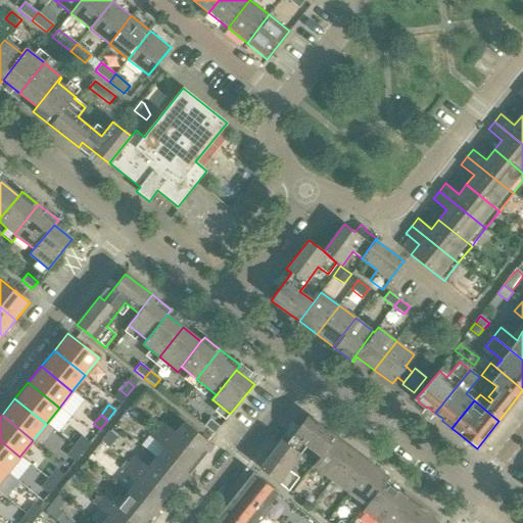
[(306,445),(321,456),(335,437),(306,417),(286,443),(282,439),(260,468),(288,489),(297,477),(288,470),(306,445)]
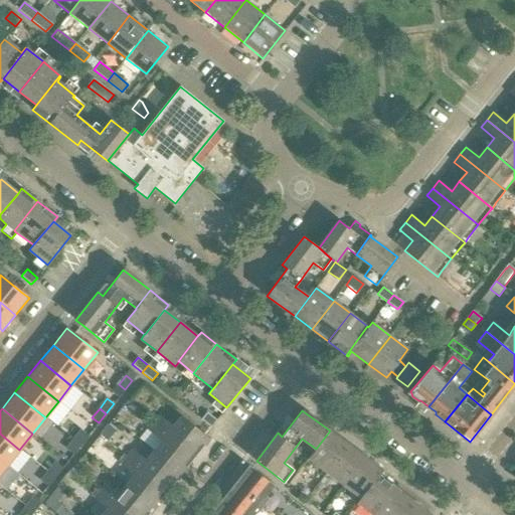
[(216,419),(215,418),(207,412),(201,419),(210,426),(211,426),(217,419),(216,419)]
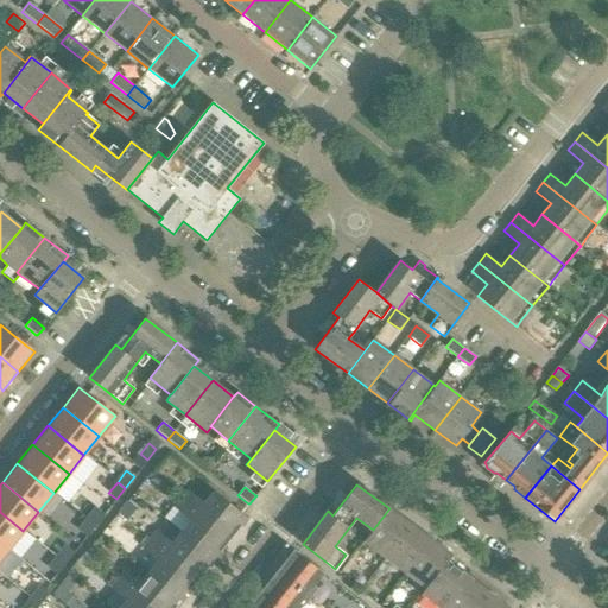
[(190,491),(182,501),(234,543),(252,521),(247,518),(242,513),(215,492),(206,504),(190,491)]
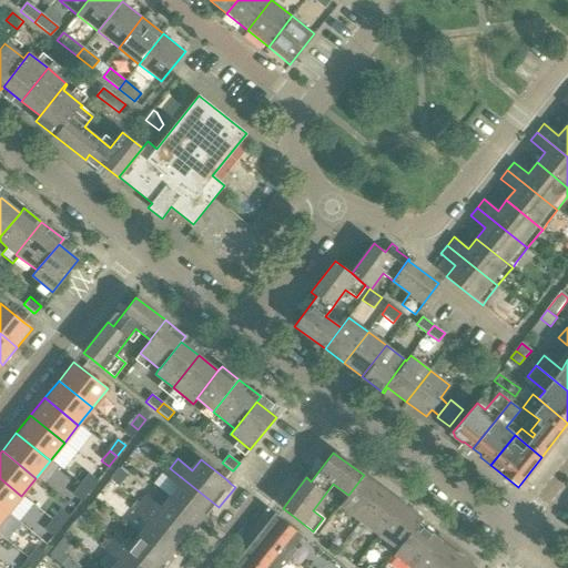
[(180,489),(171,499),(203,526),(219,507),(170,468),(163,476),(180,489)]
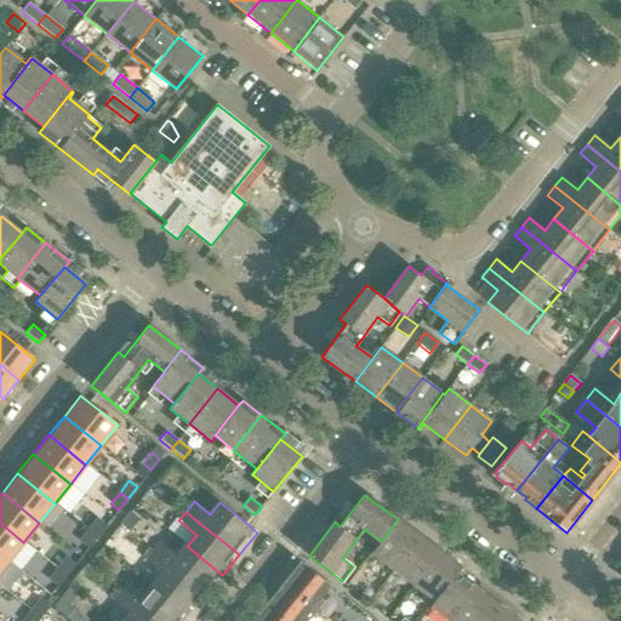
[(98,519),(89,530),(97,536),(106,525),(98,519)]
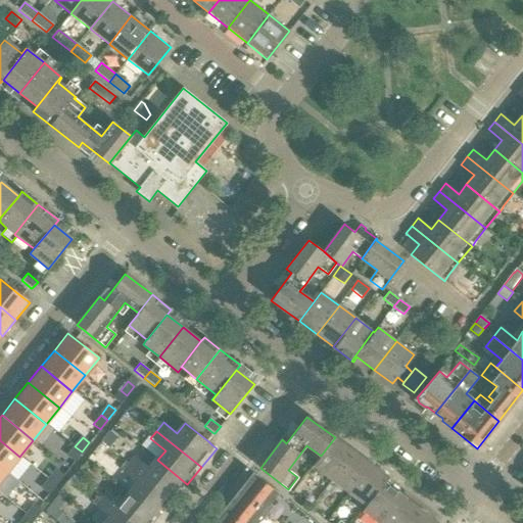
[(314,466),(332,480),(353,452),(335,437),(321,456),(314,466)]
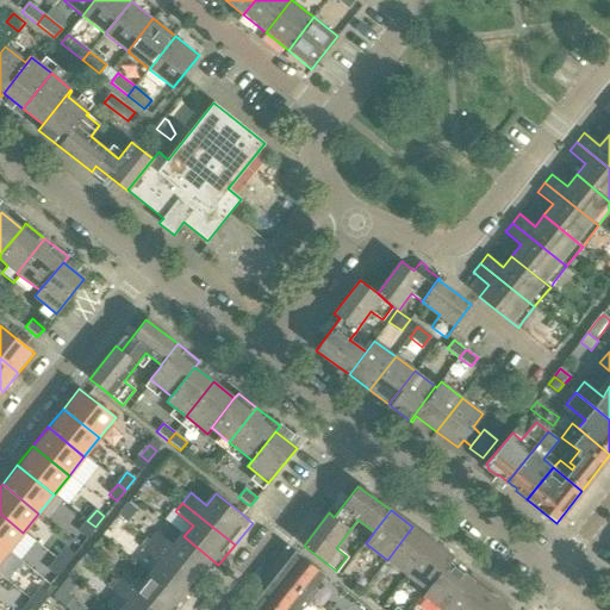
[(0,514),(0,545),(8,552),(23,533),(0,514)]
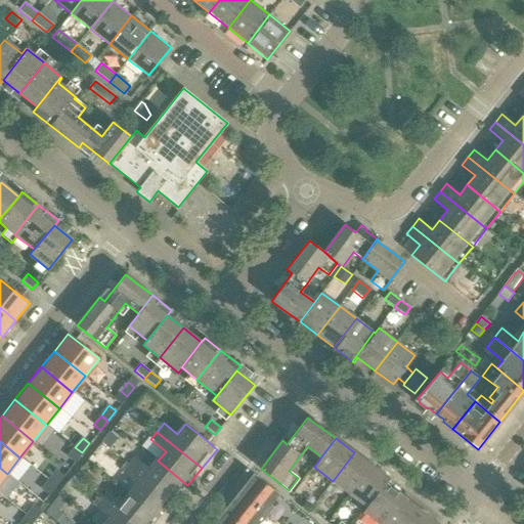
[(82,452),(75,447),(68,457),(74,463),(82,452)]
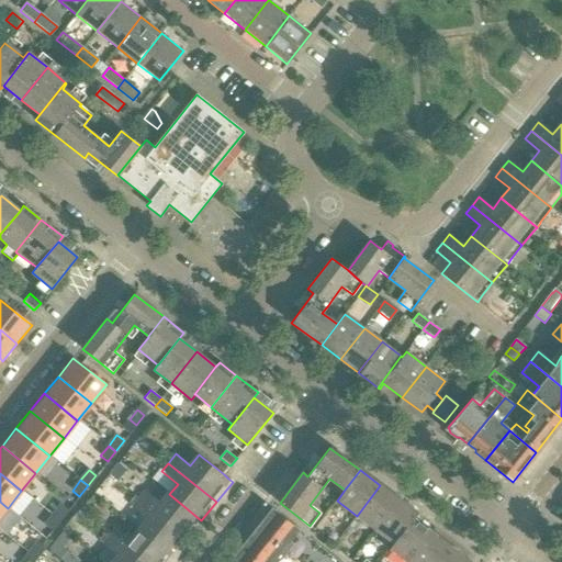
[(357,516),(375,529),(398,499),(380,485),(357,516)]
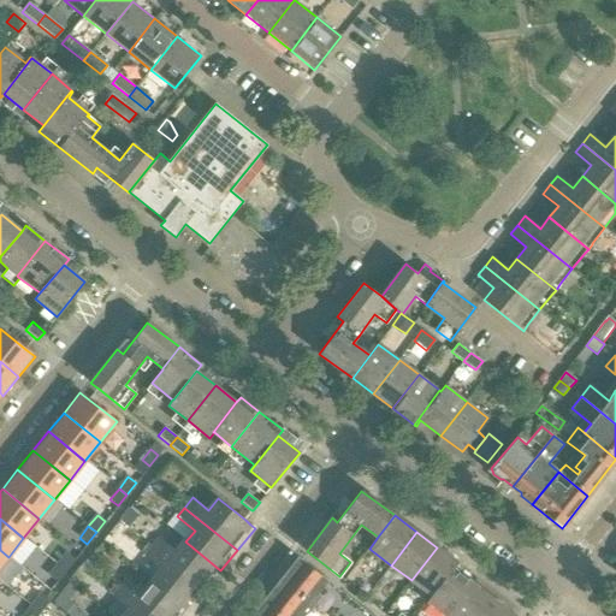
[(160,539),(153,549),(203,590),(220,570),(185,542),(177,552),(160,539)]
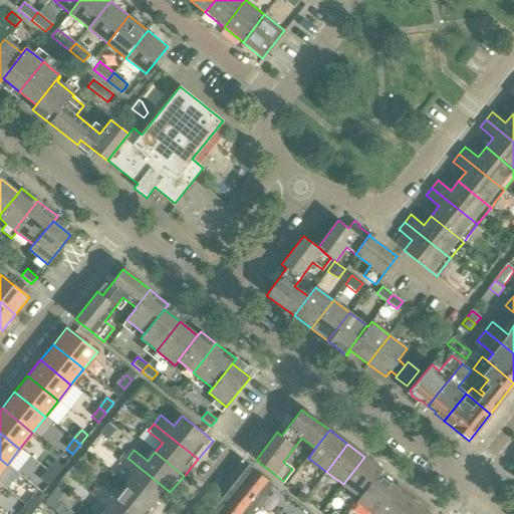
[(343,484),(360,497),(377,475),(381,470),(364,457),(343,484)]
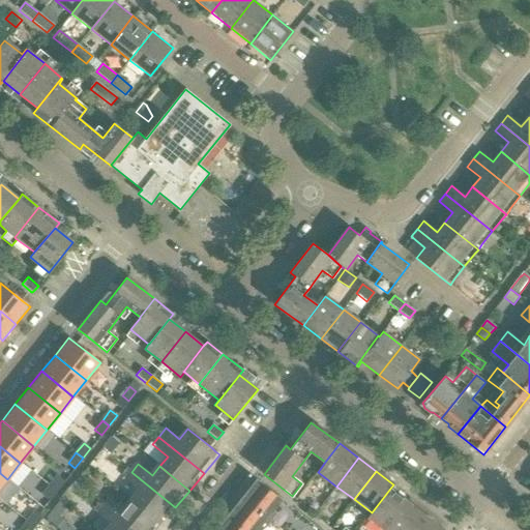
[(139,491),(130,500),(162,525),(175,507),(131,472),(125,479),(139,491)]
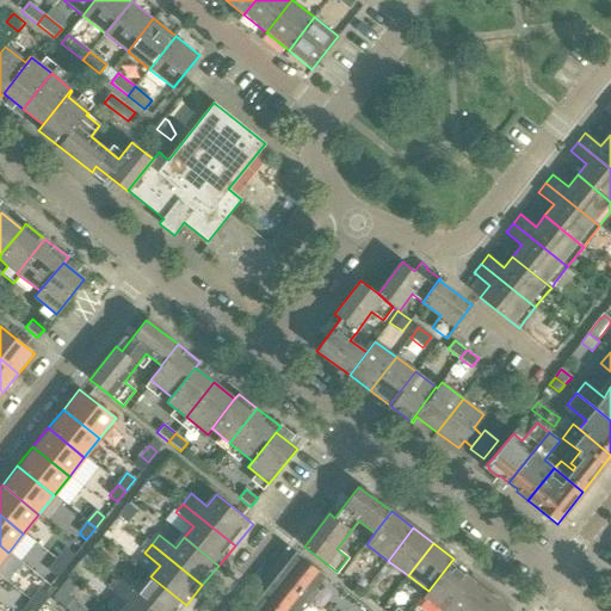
[(66,549),(57,560),(65,566),(74,555),(66,549)]
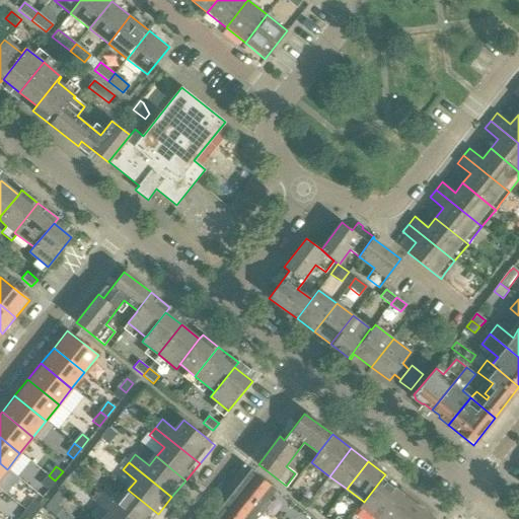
[(251,469),(237,488),(265,510),(271,503),(268,500),(276,489),(251,469)]
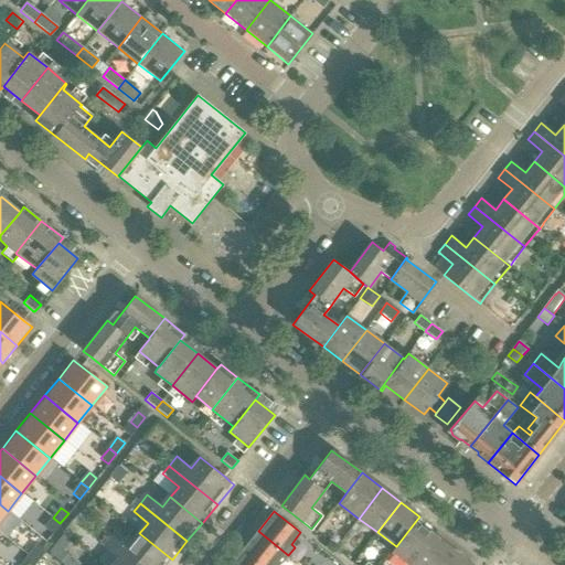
[(72,521),(73,521),(82,530),(89,522),(80,513),(72,521)]
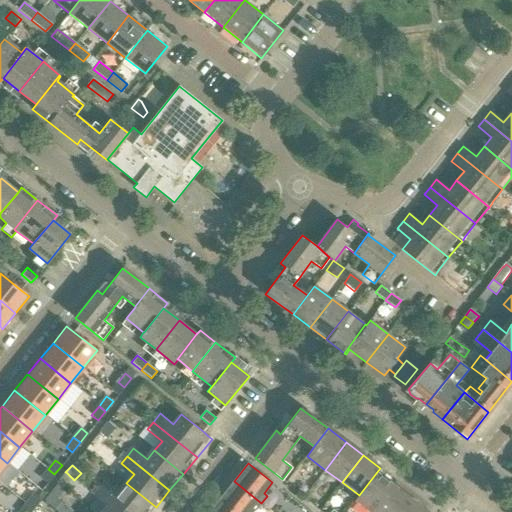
[(54,474),(48,469),(40,479),(47,484),(54,474)]
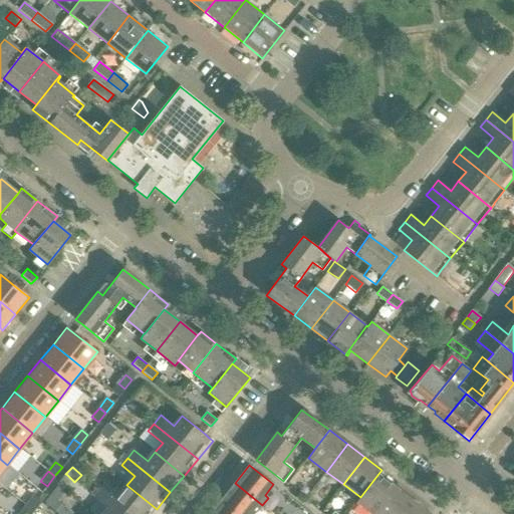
[(356,502),(371,513),(374,513),(396,488),(377,475),(360,497),(356,502)]
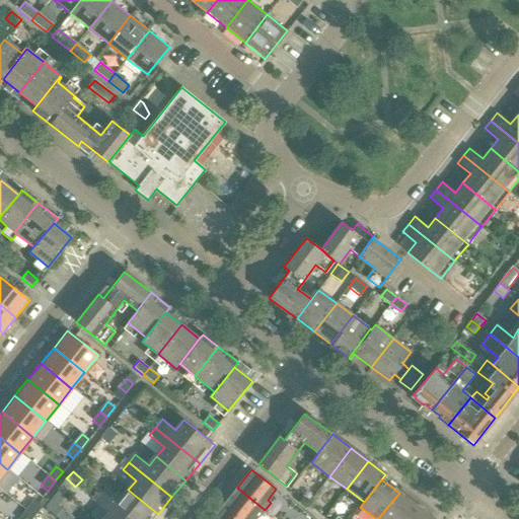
[(237,488),(223,505),(239,518),(251,518),(255,515),(258,518),(265,510),(237,488)]
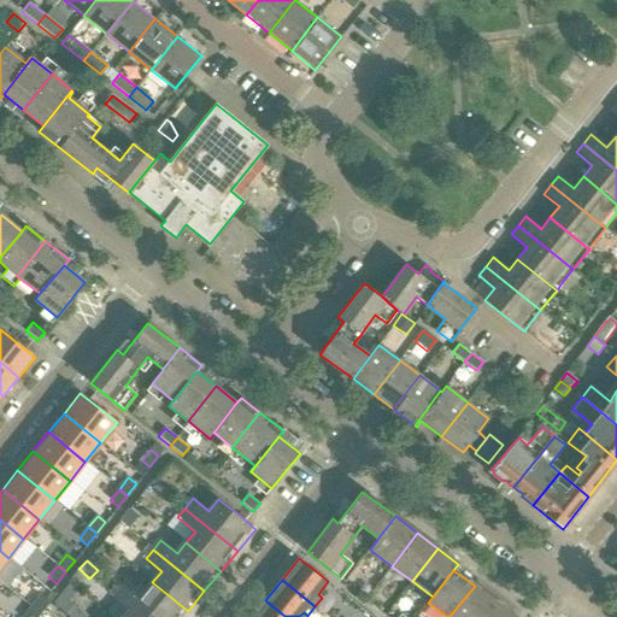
[(128,581),(121,591),(153,616),(182,616),(188,611),(152,582),(144,593),(128,581)]
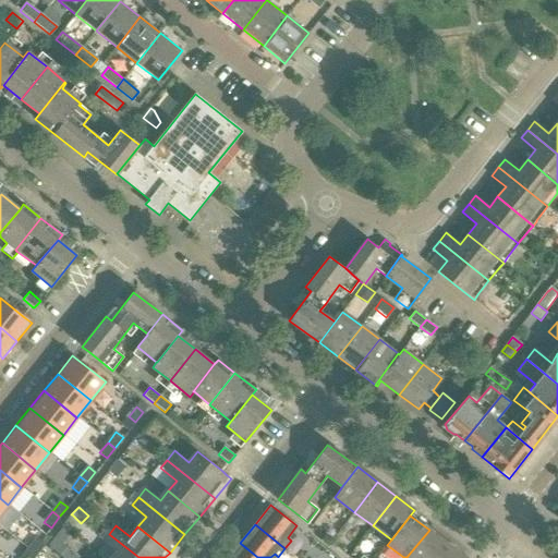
[(407,557),(436,557),(448,543),(429,530),(407,557)]
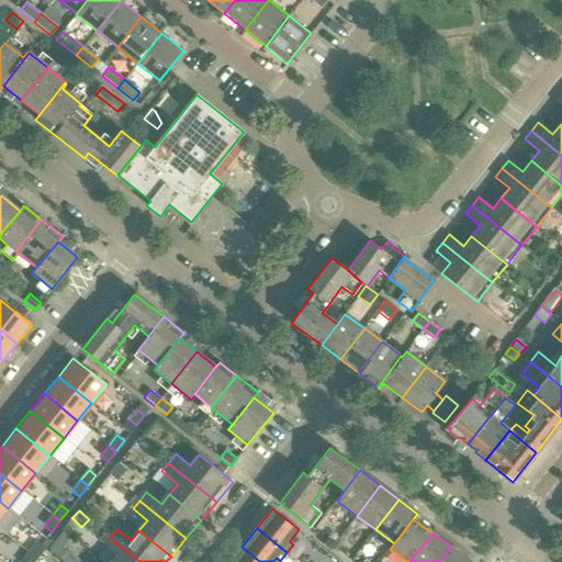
[(139,561),(110,538),(103,546),(116,557),(112,561),(139,561)]
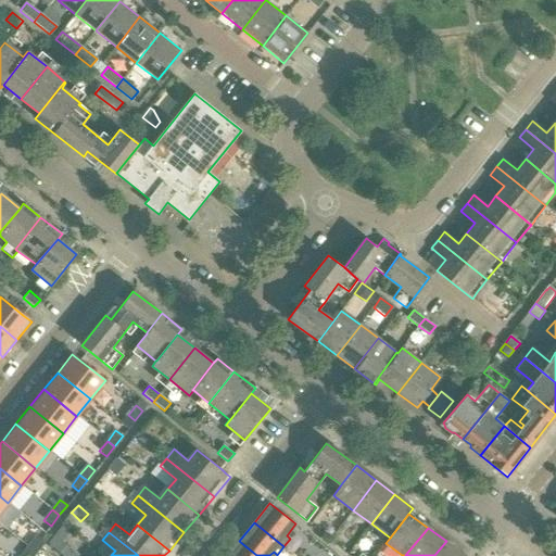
[(33,534),(24,544),(32,550),(39,540),(33,534)]
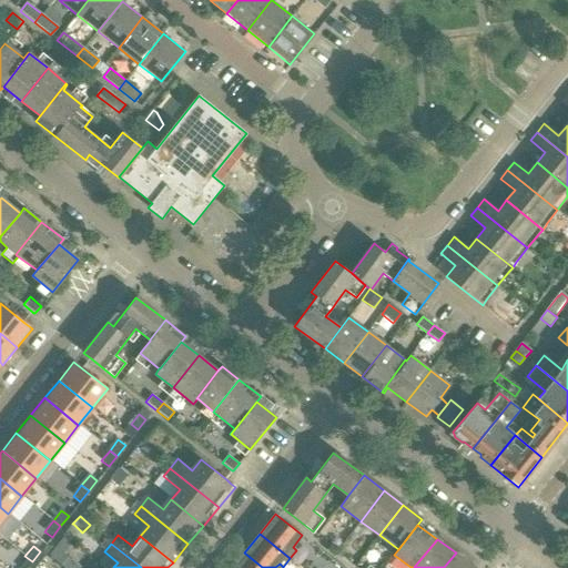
[(49,555),(51,557),(58,563),(64,555),(56,547),(49,555)]
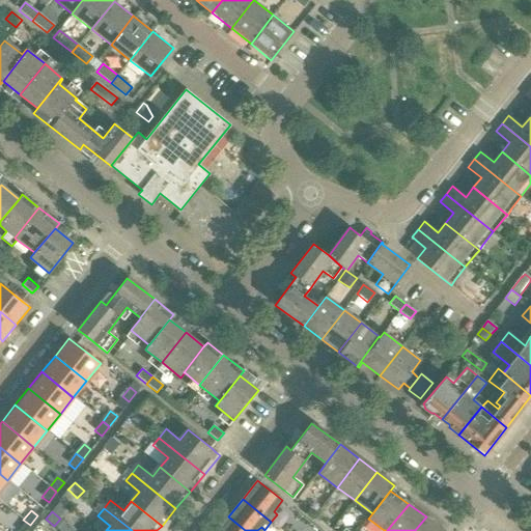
[(245,530),(228,516),(216,530),(245,530)]
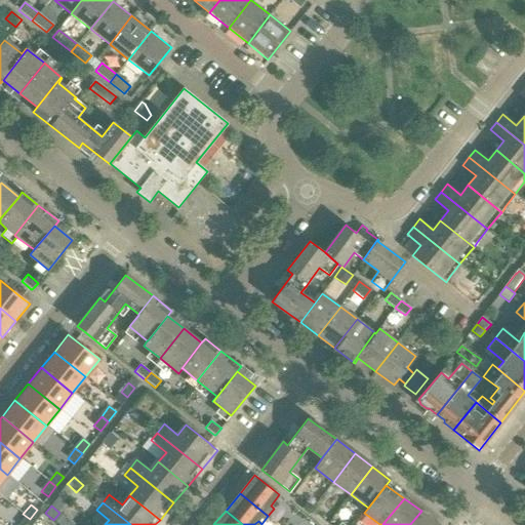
[(439,524),(421,511),(410,524),(439,524)]
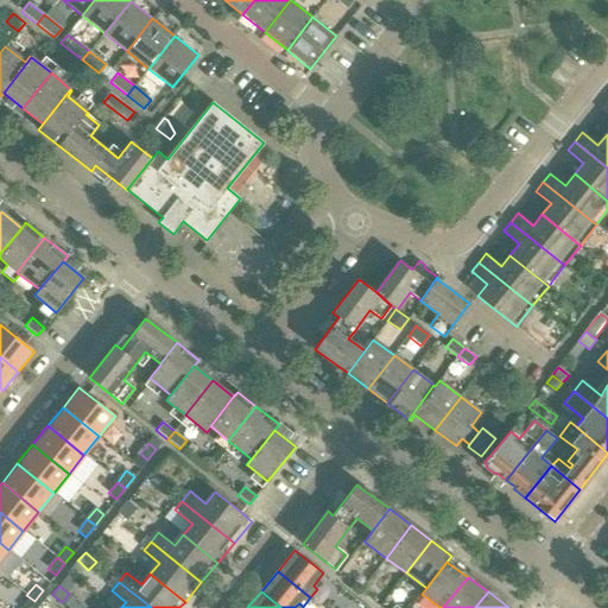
[(27,607),(35,601),(26,595),(18,607),(19,607),(27,607)]
